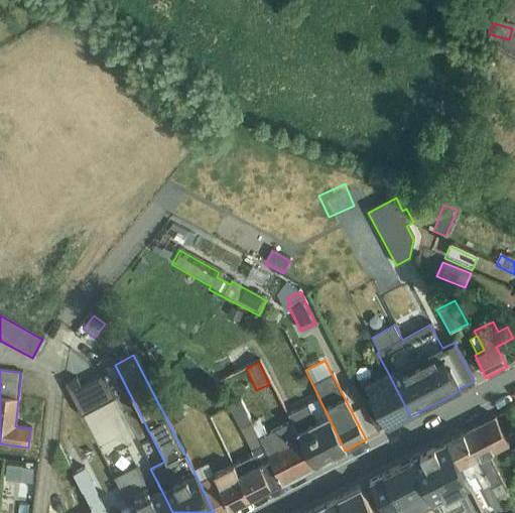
[(410,416),(388,373),(364,386),(372,401),(364,405),(377,431),(379,430),(379,429),(404,416),(405,419),(410,416)]
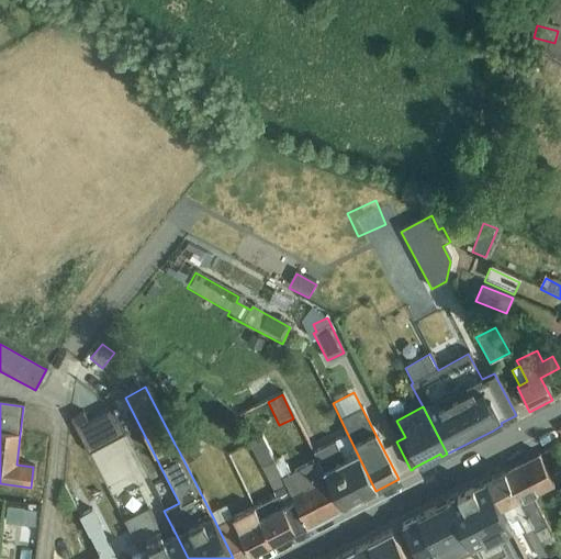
[(83,413),(69,420),(88,454),(118,438),(124,435),(111,409),(88,422),(83,413)]
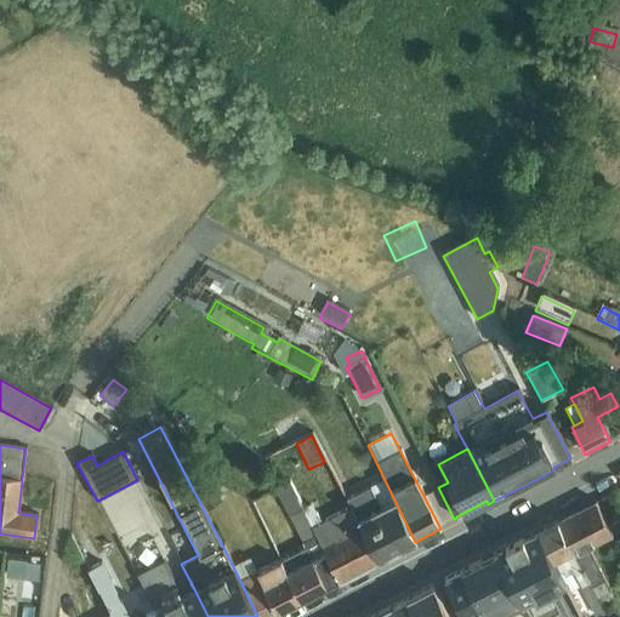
[(352,509),(377,561),(415,542),(385,480),(347,500),(352,509)]
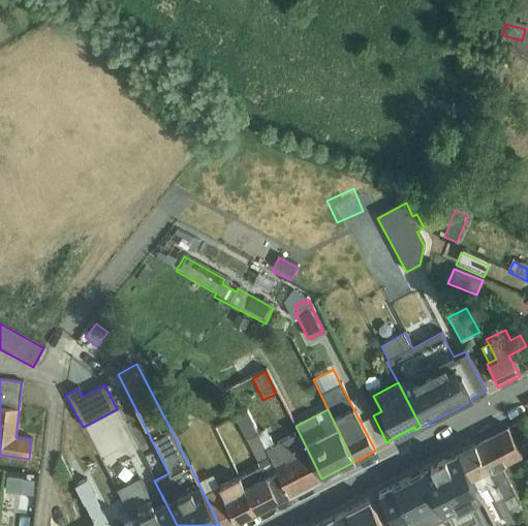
[(245,440),(257,434),(246,410),(234,416),(245,440)]
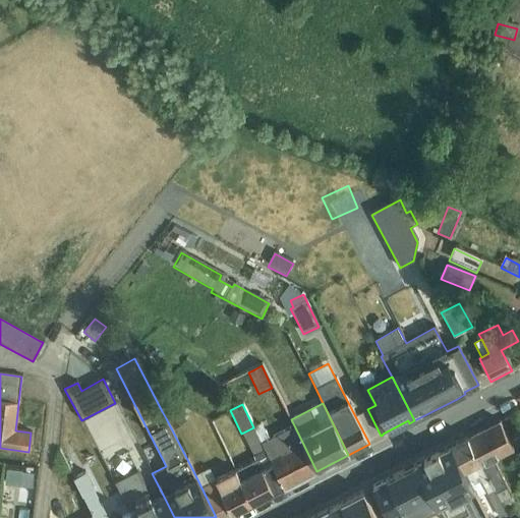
[(162,411),(166,418),(172,415),(168,407),(162,411)]
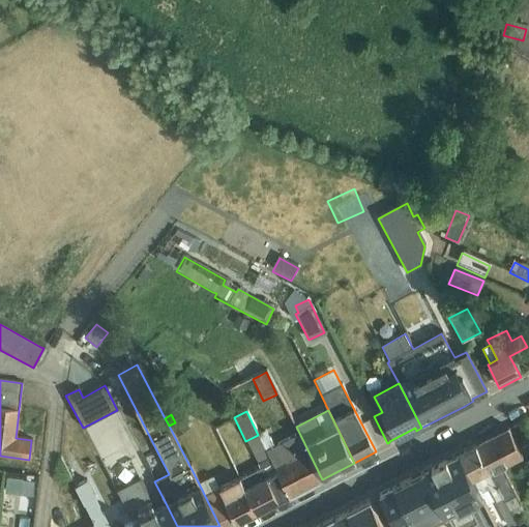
[(475,446),(513,521),(525,515),(502,469),(523,459),(508,430),(487,441),(475,446)]
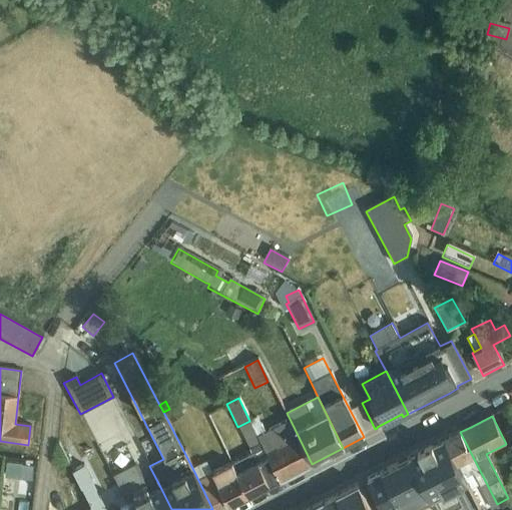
[(262,444),(280,480),(312,464),(291,421),(265,434),(257,418),(249,422),(262,444)]
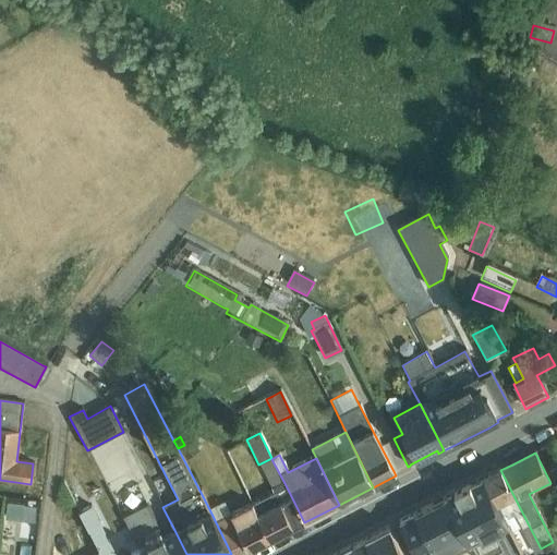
[(271,458),(258,465),(271,490),(285,483),(271,459),(271,458)]
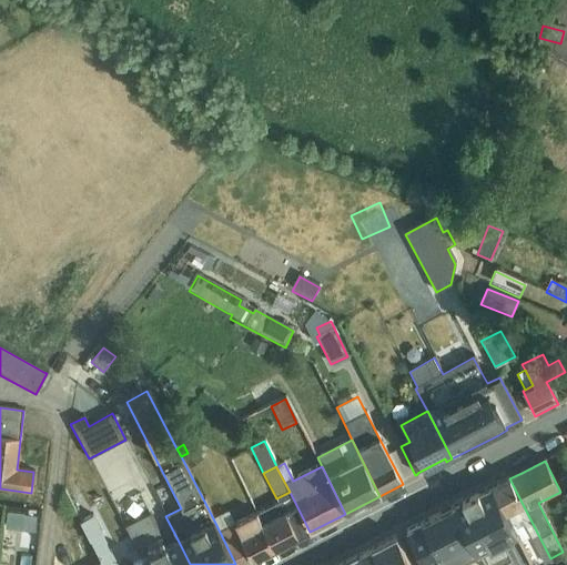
[(492,488),(519,544),(530,538),(544,564),(552,564),(554,563),(550,558),(509,478),(492,488)]
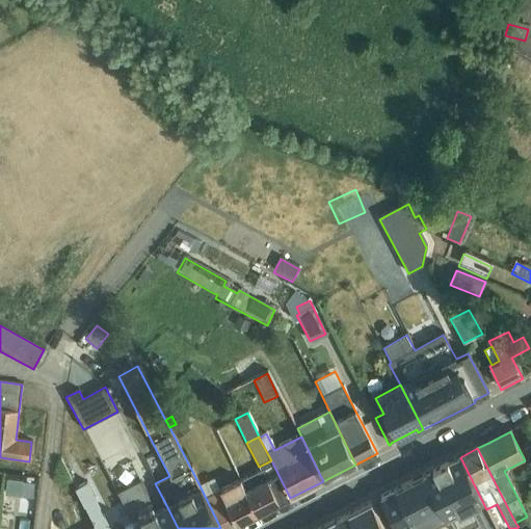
[(496,528),(486,509),(460,457),(435,470),(425,475),(443,509),(452,528),(496,528)]
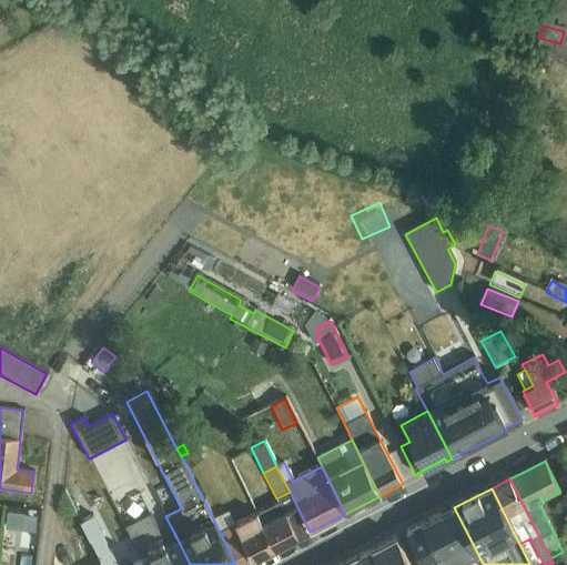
[(257,515),(274,551),(310,532),(290,492),(276,498),(279,504),(257,515)]
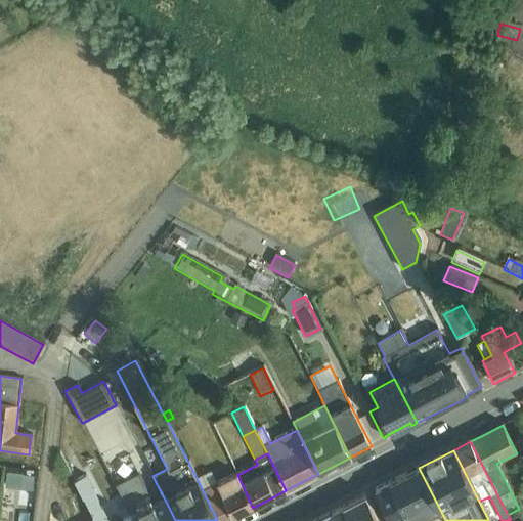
[(389,483),(407,520),(421,520),(417,512),(436,502),(419,468),(389,483)]
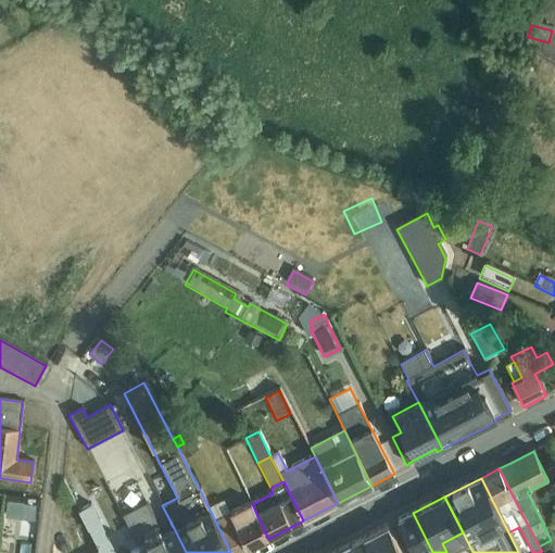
[(209,507),(230,552),(240,552),(268,539),(252,504),(251,502),(249,503),(230,513),(224,500),(209,507)]
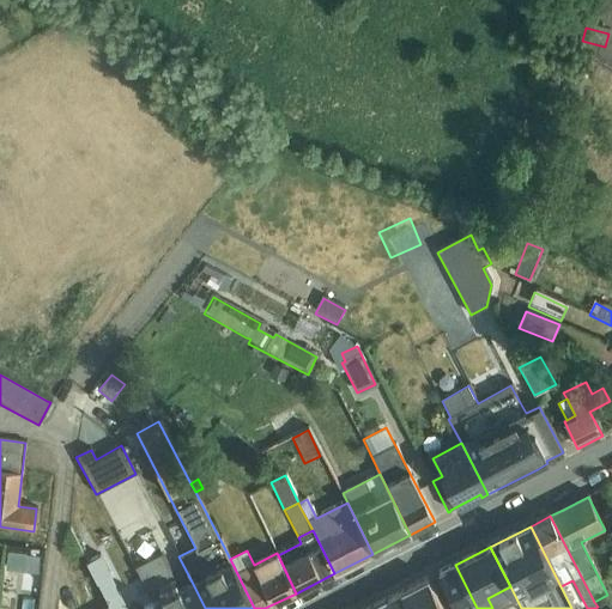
[(7,554),(6,571),(23,573),(24,555),(7,554)]
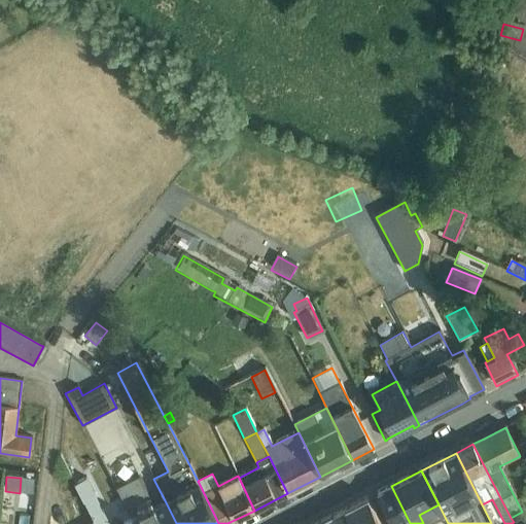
[(86,509),(94,523),(108,523),(85,478),(74,484),(86,509)]
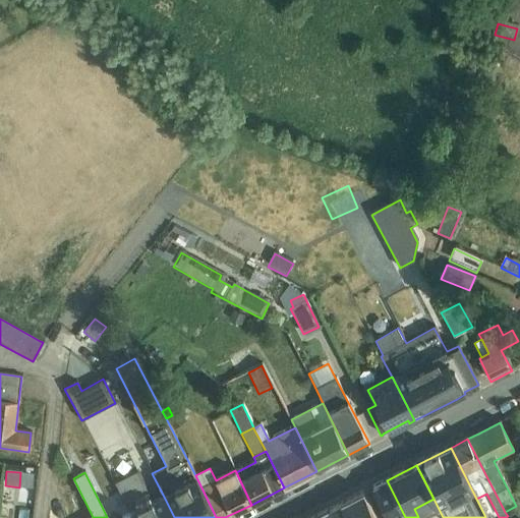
[(135,472),(114,483),(130,514),(132,517),(174,517),(163,495),(157,498),(151,501),(135,472)]
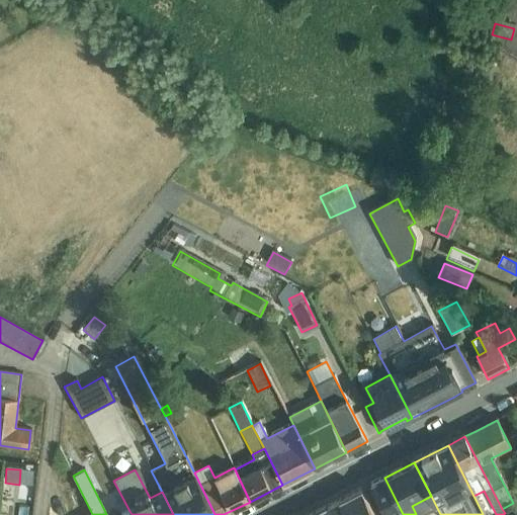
[(403,514),(384,478),(370,485),(384,514),(403,514)]
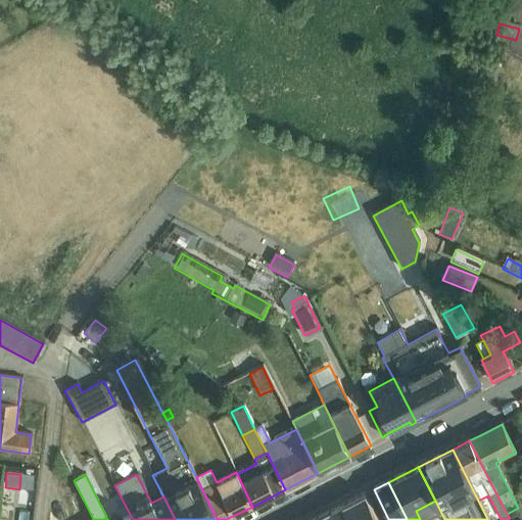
[(341,507),(347,519),(377,519),(365,494),(341,507)]
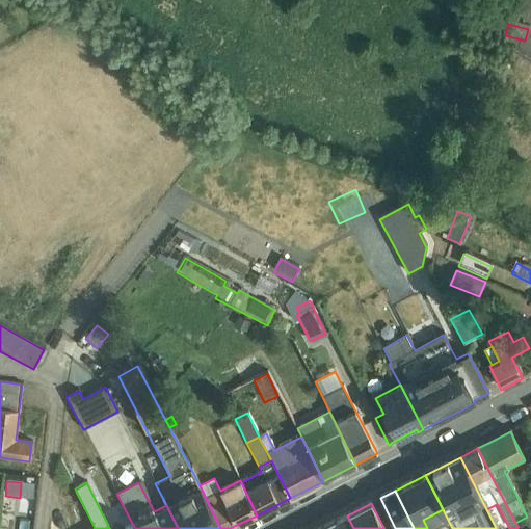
[(95,528),(87,513),(71,523),(73,528),(95,528)]
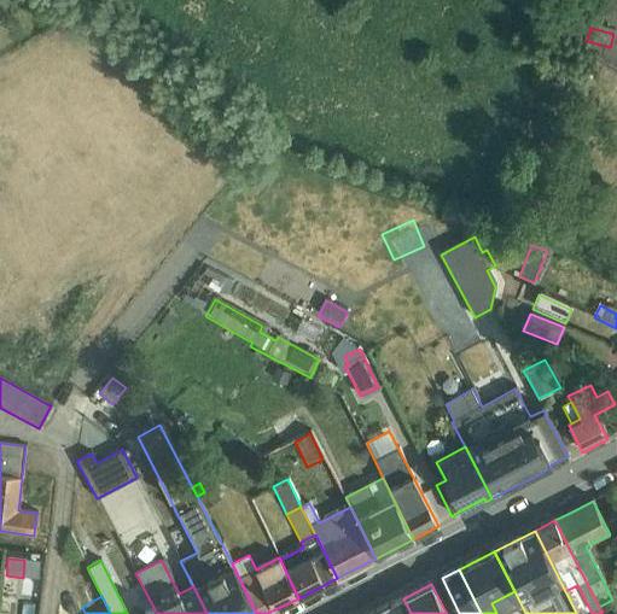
[(390,606),(394,613),(411,613),(403,598),(390,606)]
